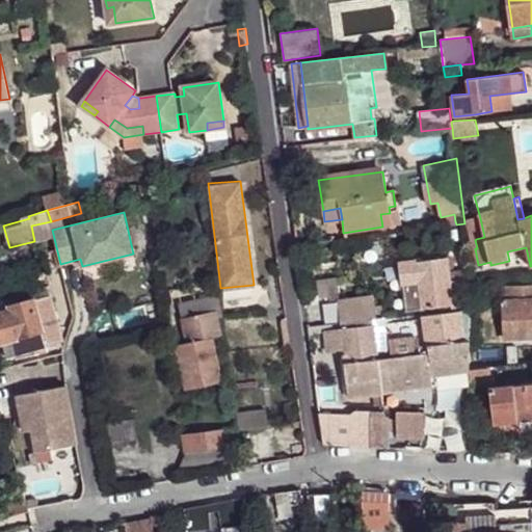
[(390,213),(380,214),(382,227),(392,225),(390,213)]
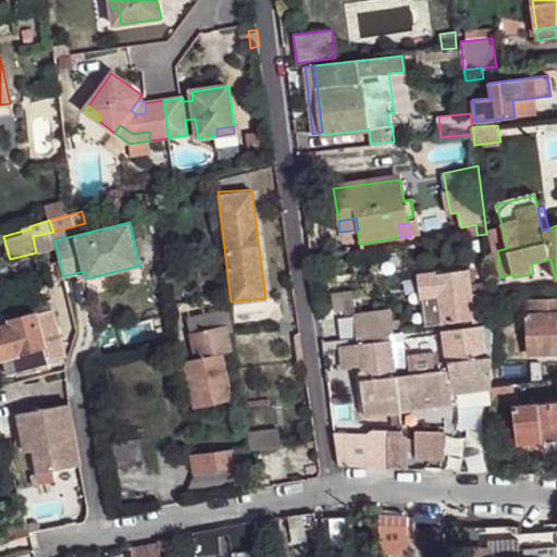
[(503,229),(493,231),(498,250),(507,248),(503,229)]
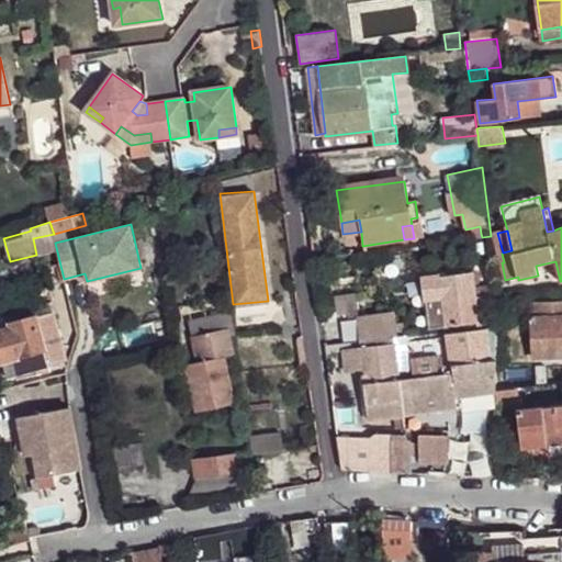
[(472,271),(424,277),(429,327),(447,325),(478,322),(478,325),(497,323),(494,298),(493,284),(474,289),(472,271)]
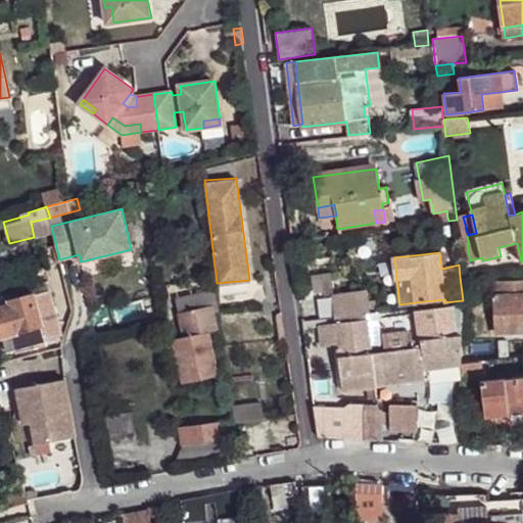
[(522,279),(492,281),(494,329),(522,328),(522,279)]
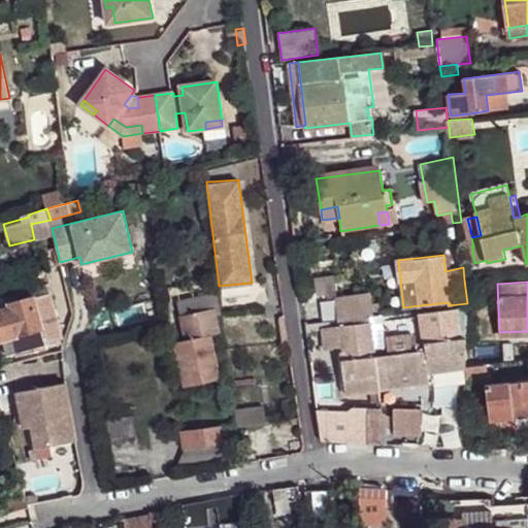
[(216,292),(177,301),(187,338),(174,341),(184,385),(219,377),(209,335),(220,333),(216,312),(220,310),(216,292)]
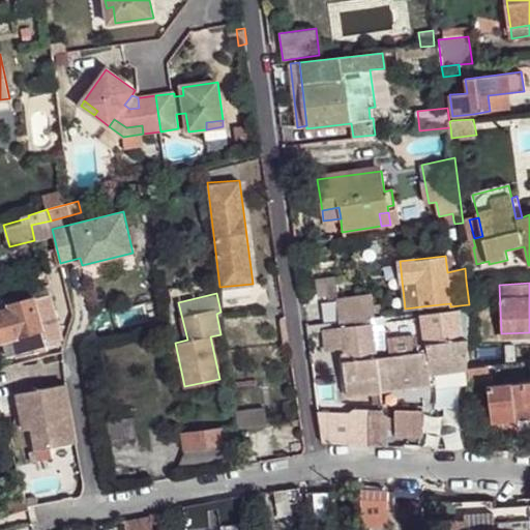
[(12,310),(0,313),(0,339),(0,341),(2,340),(7,356),(32,349),(33,354),(48,351),(46,346),(62,342),(50,294),(11,304),(12,310)]
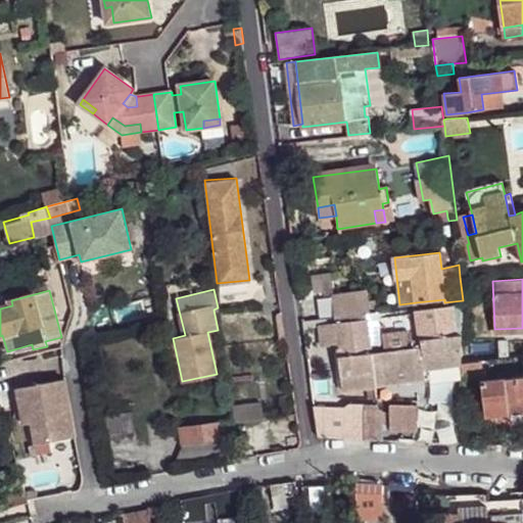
[(358,299),(333,301),(335,317),(377,311),(378,311),(377,300),(358,303),(358,299)]
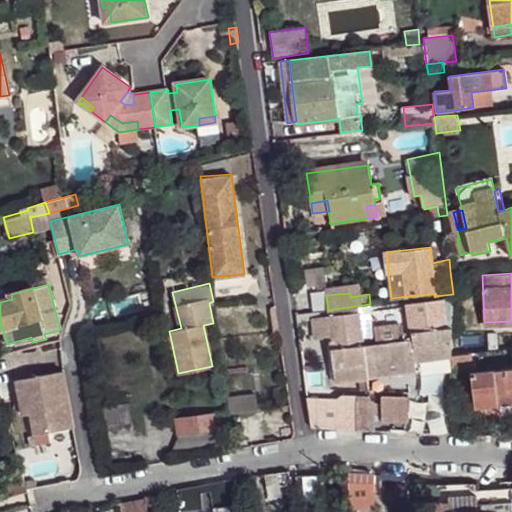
[(367,346),(364,346),(368,379),(419,372),(417,363),(452,358),(453,298),(405,304),(410,340),(367,346)]
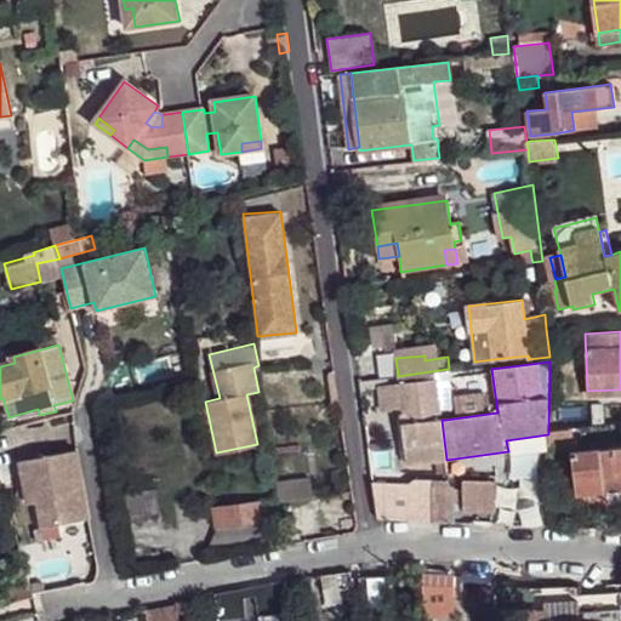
[(438,379),(398,383),(402,409),(408,465),(446,460),(442,420),(438,379)]
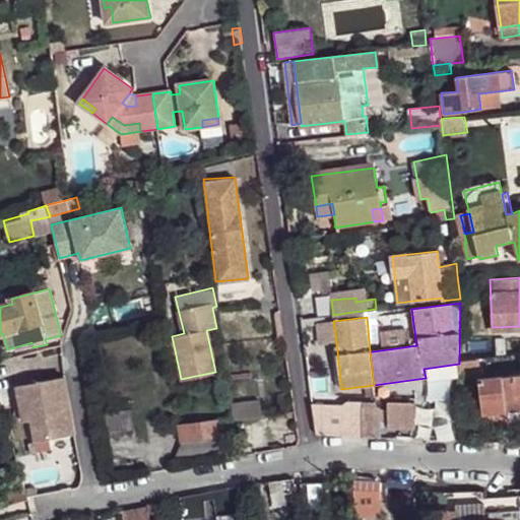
[(333,321),(316,323),(319,343),(336,342),(333,321)]
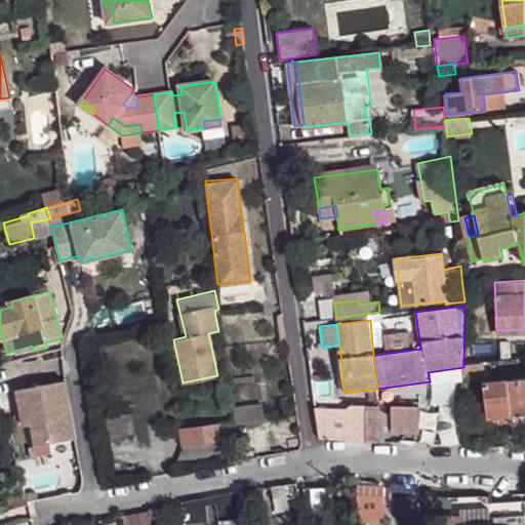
[(507,339),(473,342),(474,359),(508,356),(507,339)]
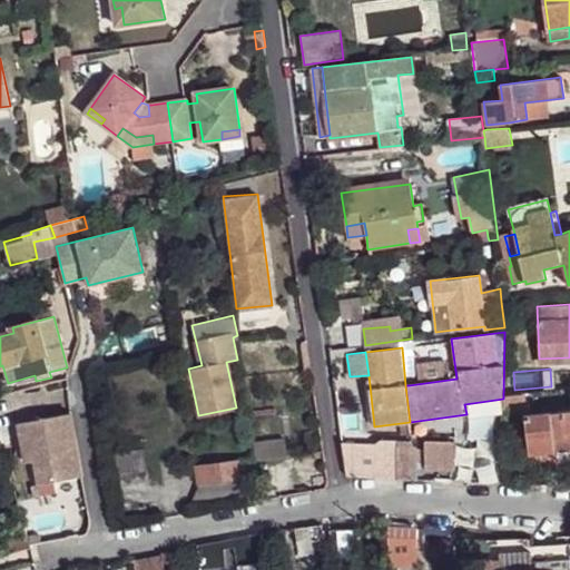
[(523,395),(503,399),(503,408),(524,405),(523,395)]
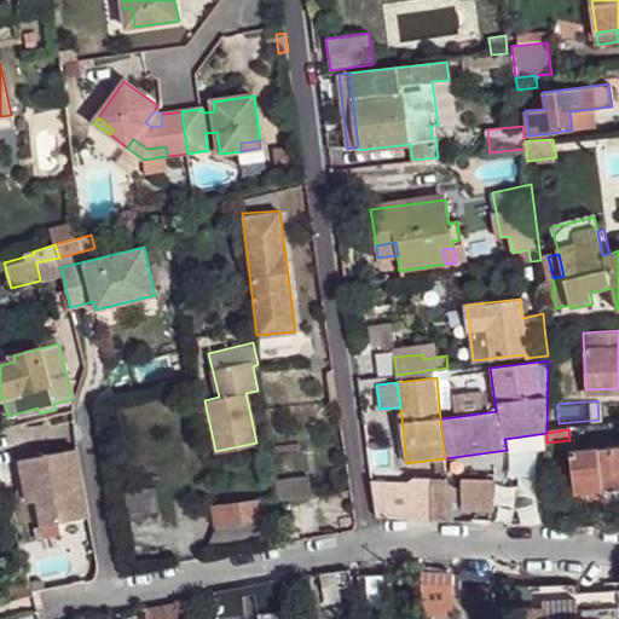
[(597,447),(570,450),(573,492),(618,487),(618,446),(597,449),(597,447)]
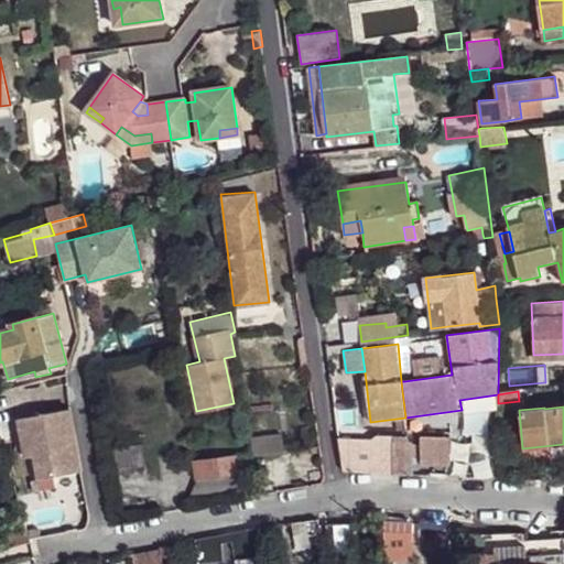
[(71,408),(20,415),(24,445),(32,445),(34,453),(38,477),(82,470),(71,408)]
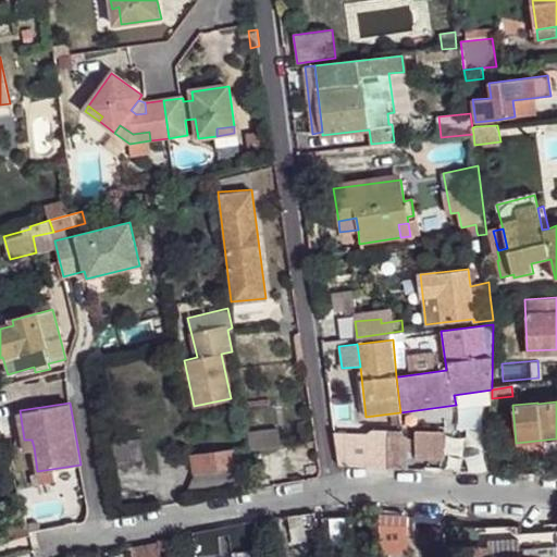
[(276,428),(248,432),(249,450),(279,446),(276,428)]
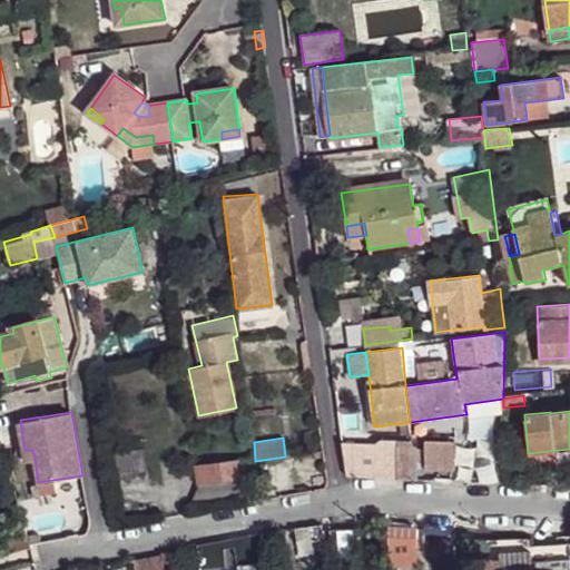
[(455,473),(454,440),(422,440),(423,473),(455,473)]
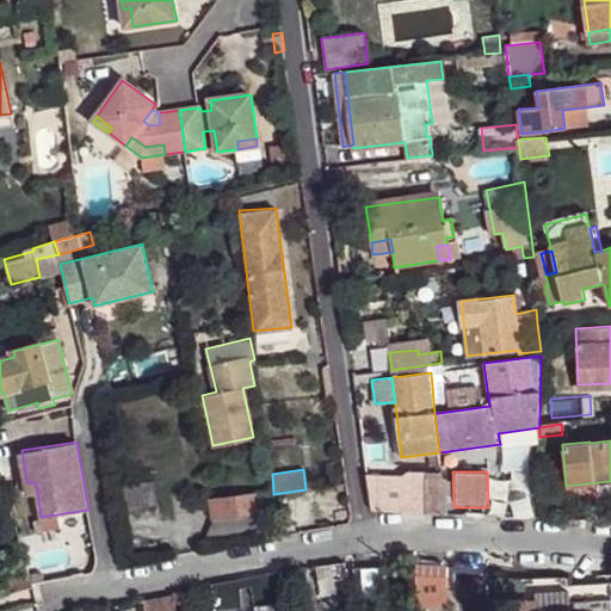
[(426,480),(368,475),(372,508),(397,511),(397,508),(426,511),(426,480)]
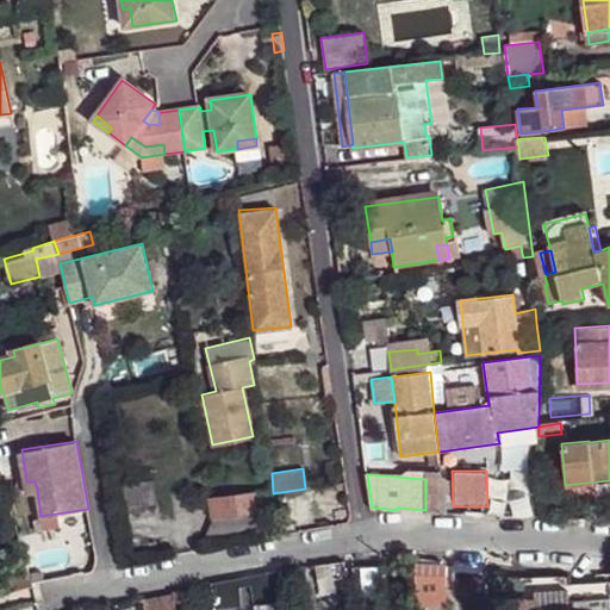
[(35,481),(26,481),(29,492),(37,490),(35,481)]
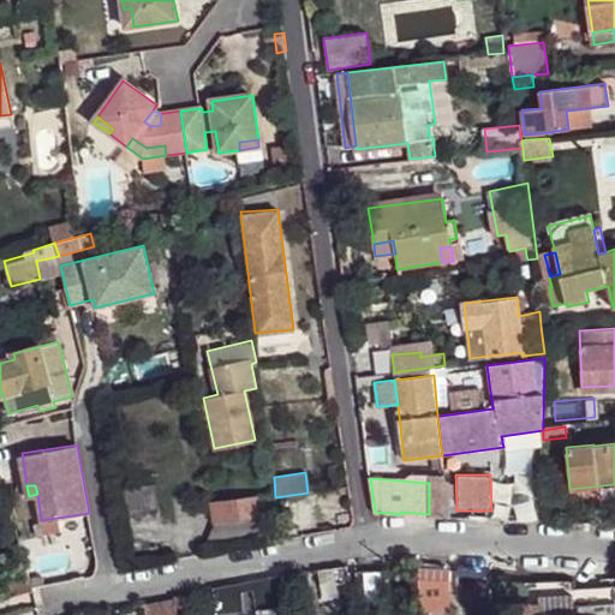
[(445,485),(433,487),(434,517),(446,515),(445,485)]
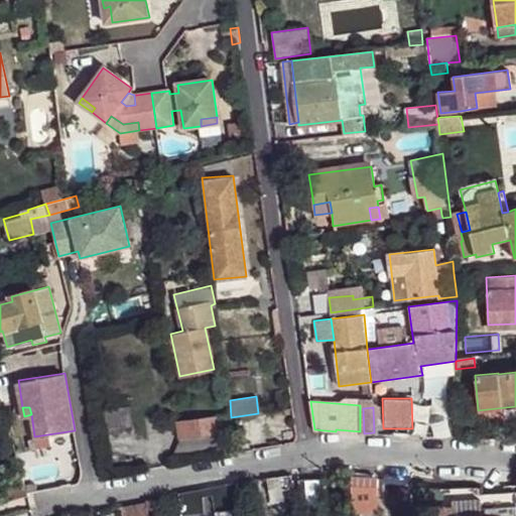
[(225,417),(176,424),(179,441),(171,459),(230,450),(225,417)]
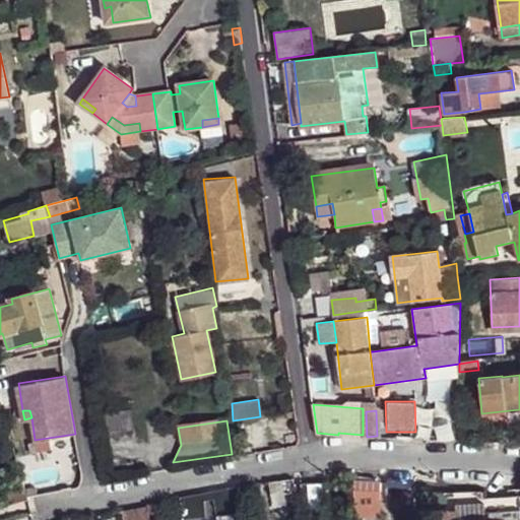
[(356,480),(355,505),(373,507),(377,481),(377,479),(359,477),(356,480)]
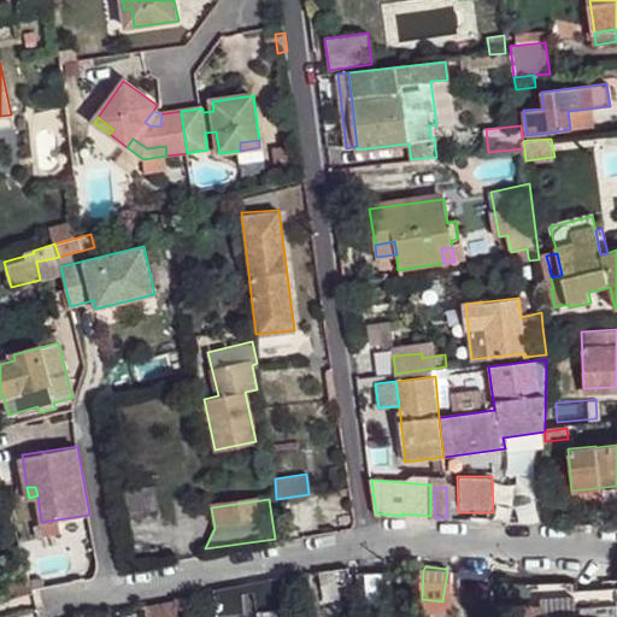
[(319,571),(323,610),(352,604),(348,575),(348,568),(319,571)]
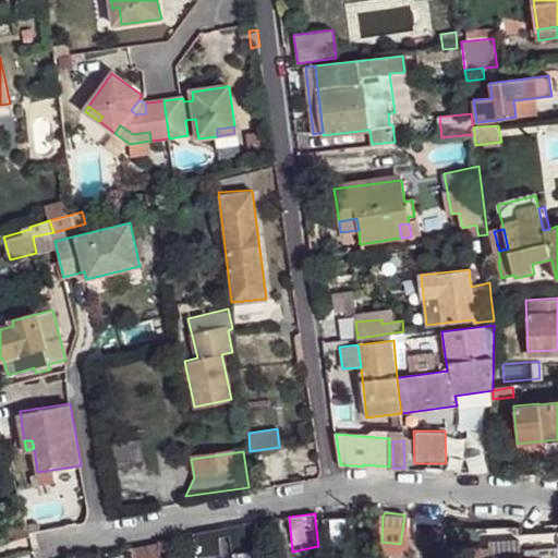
[(351,547),(350,518),(325,519),(327,548),(351,547)]
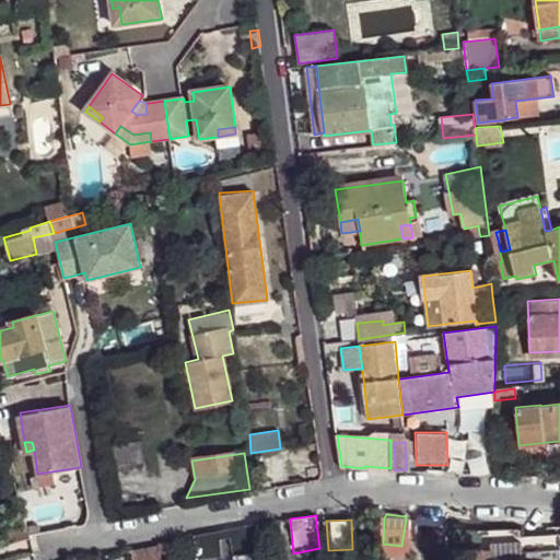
[(258,525),(230,531),(231,558),(260,555),(258,525)]
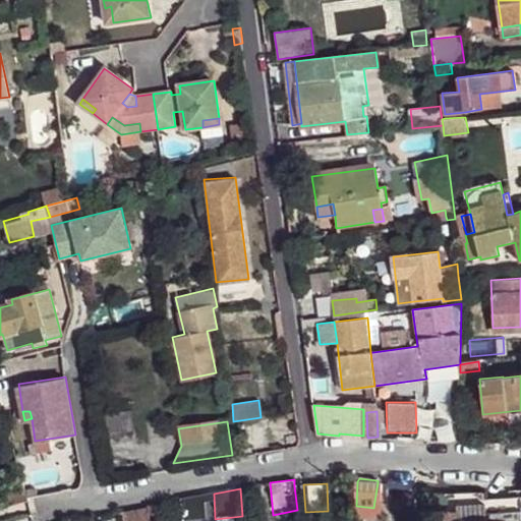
[(383,515),(414,512),(412,490),(382,493),(383,515)]
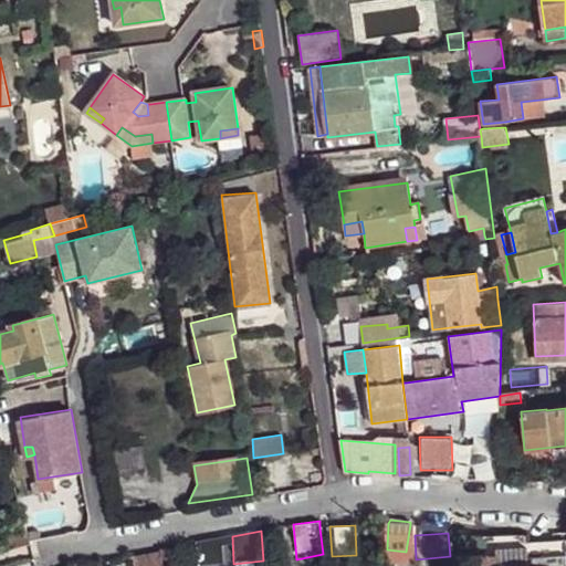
[(221,565),(221,538),(196,543),(198,565),(221,565)]
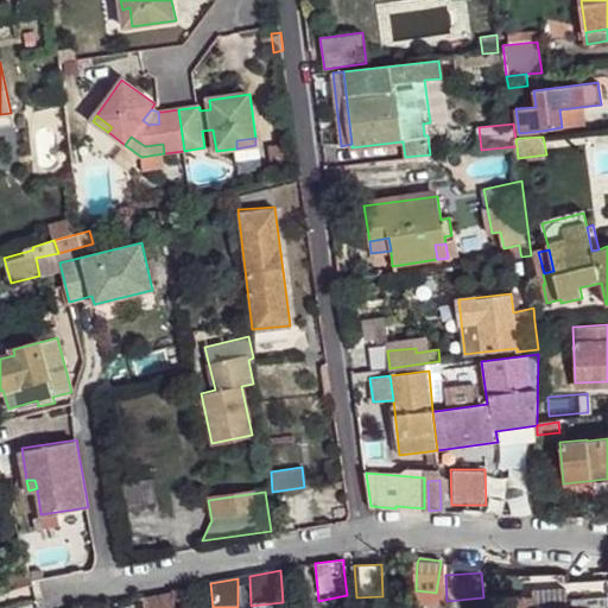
[(607,607),(607,578),(568,582),(569,588),(533,591),(533,602),(537,601),(537,607),(607,607)]
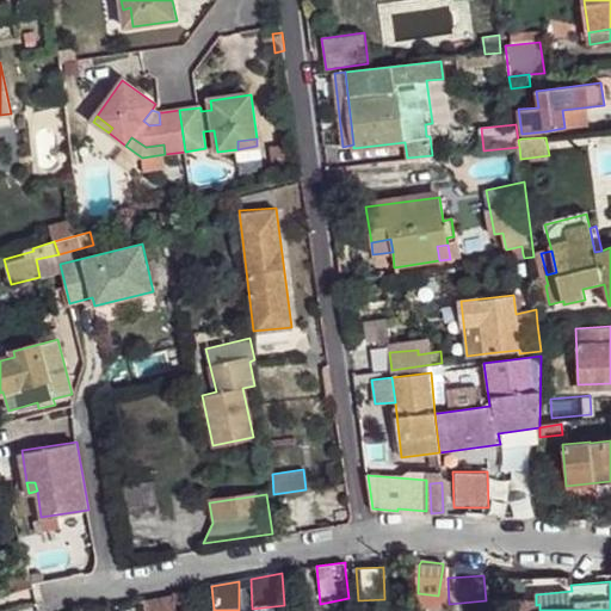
[(173,610),(171,594),(142,600),(143,610),(173,610)]
